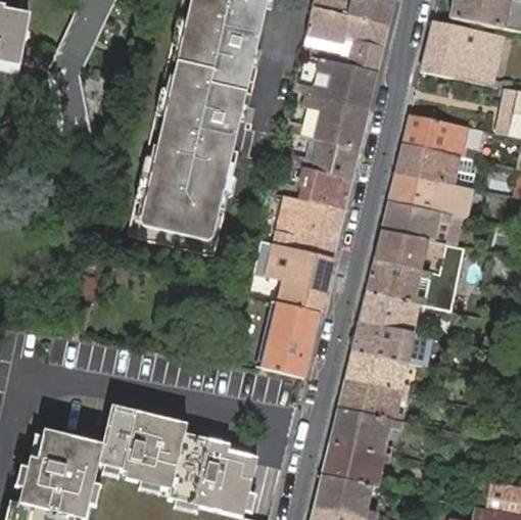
[(0,68),(9,71),(19,17),(16,17),(19,0),(0,0),(0,68)]
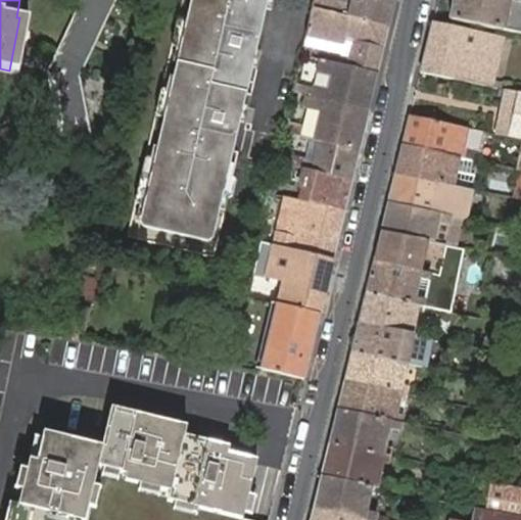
[(80,0),(46,69),(60,137),(90,136),(77,74),(112,0),(80,0)]
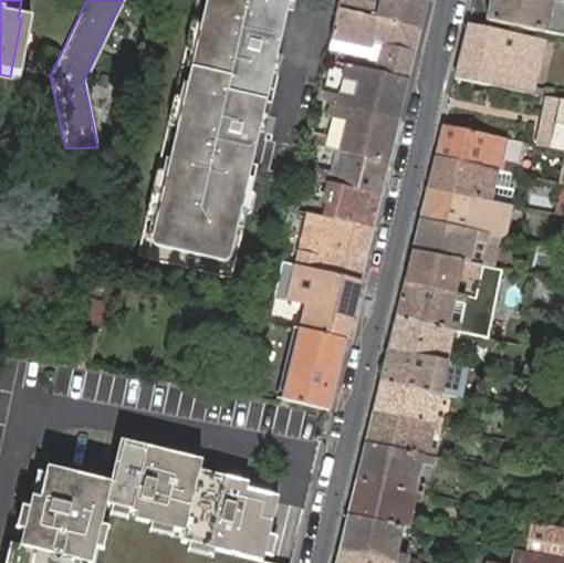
[(275,51),(285,4),(286,0),(205,0),(201,21),(191,64),(188,79),(177,122),(169,155),(150,237),(153,240),(222,257),(227,254),(233,223),(233,222),(247,173),(250,158),(257,127),(261,111),(264,96),(271,69),(275,51)]
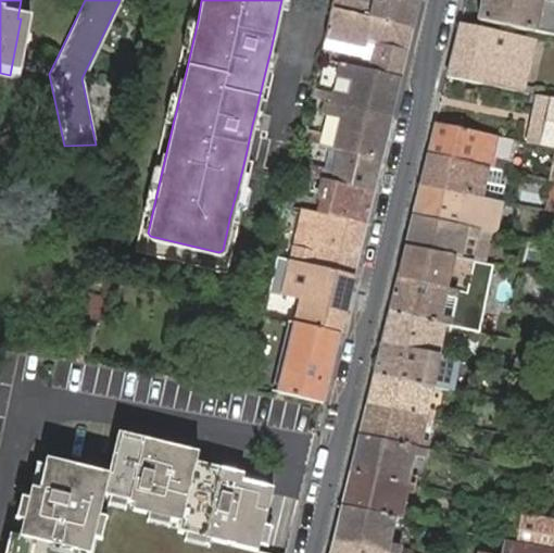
[(331,0),(330,4),(368,14),(412,26),(417,0),(372,0),(372,2),(364,0),(331,0)]
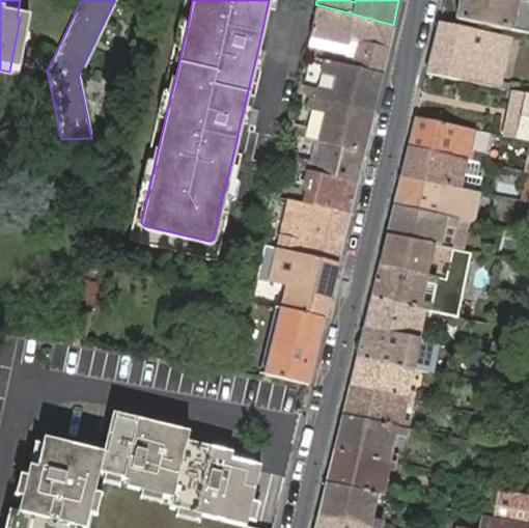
[(458,0),(455,18),(508,28),(528,32),(528,0),(458,0)]
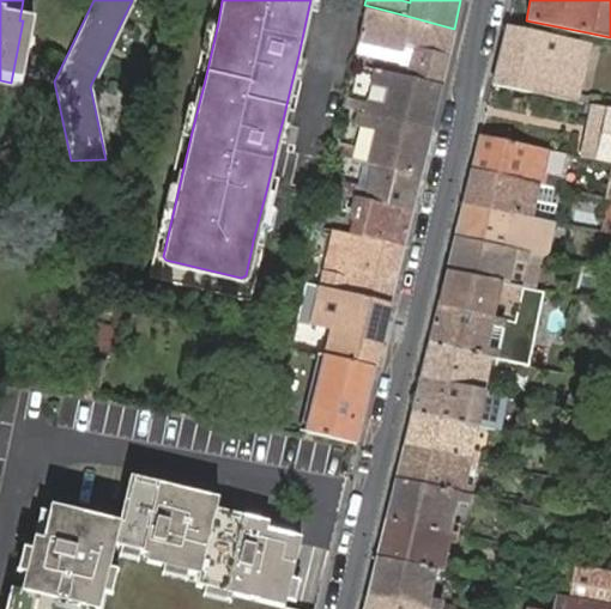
[(406,16),(364,5),(363,10),(357,38),(351,62),(360,65),(363,50),(366,52),(367,41),(401,49),(403,42),(413,46),(410,62),(406,75),(441,83),(454,29),(406,16)]
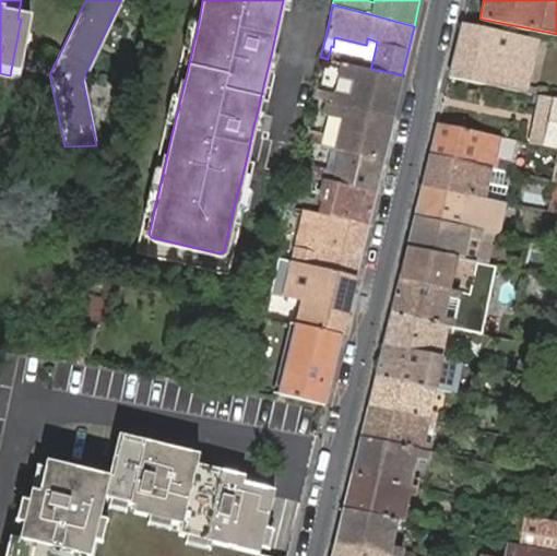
[(28,21),(21,19),(10,75),(19,78),(28,21)]
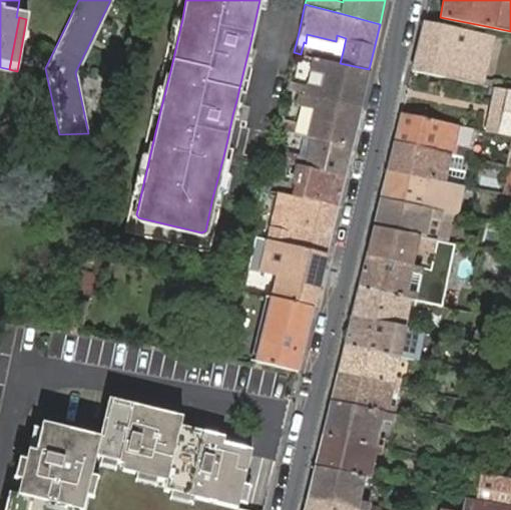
[(167,56),(173,58),(182,19),(172,17),(167,40),(171,41),(167,56)]
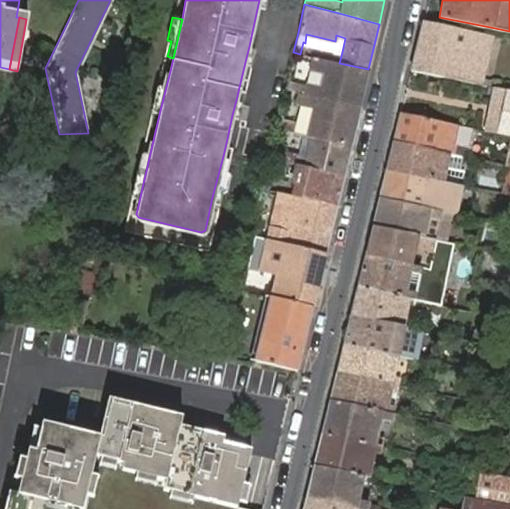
[(467,29),(421,20),(410,68),(456,77),(479,82),(490,34),(467,29)]
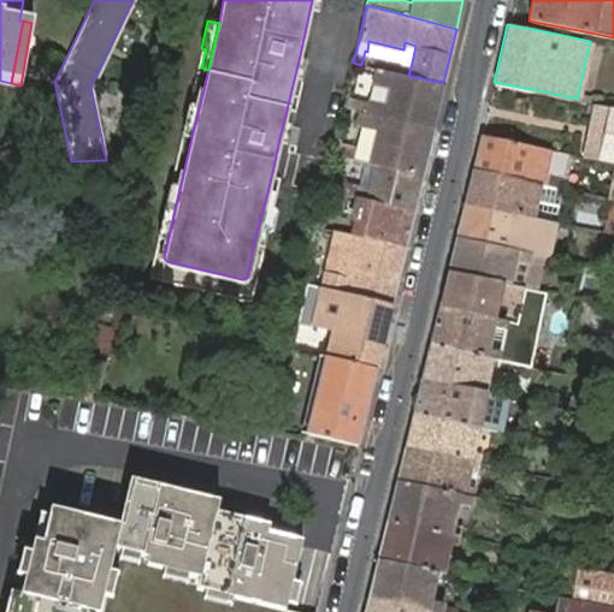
[(367,52),(412,63),(415,46),(405,42),(403,49),(369,41),(367,52)]
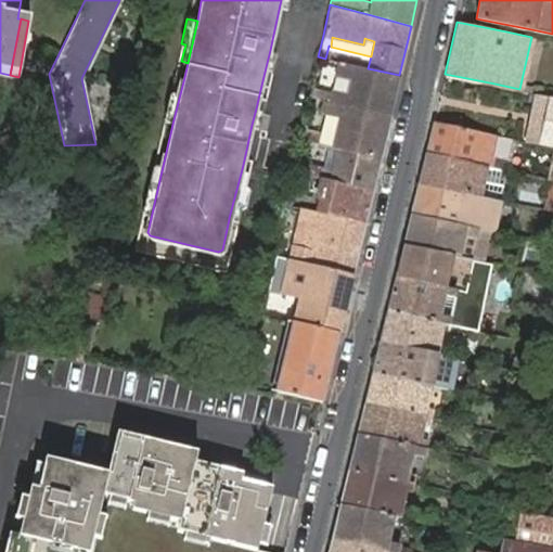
[(277,51),(270,50),(266,67),(272,68),(277,51)]
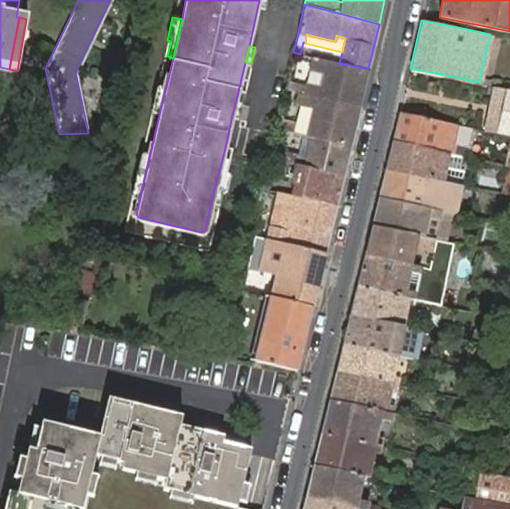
[(359,105),(368,69),(339,63),(313,56),(310,67),(325,71),(321,87),(306,84),(304,92),(315,95),(359,105)]
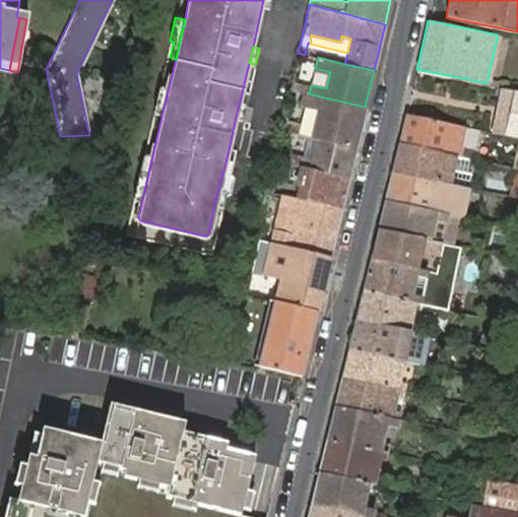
[(330,72),(315,68),(311,85),(326,88),(330,72)]
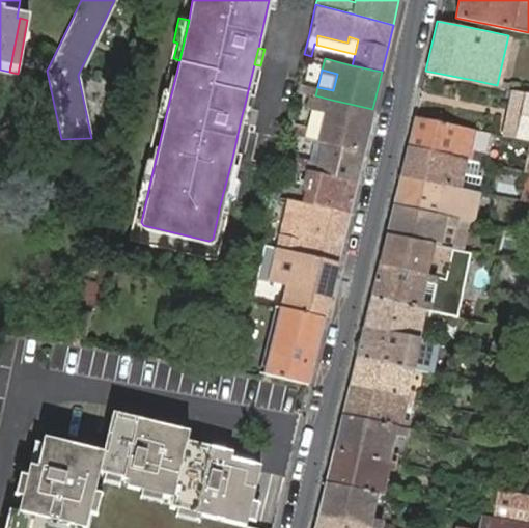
[(156,112),(166,114),(176,74),(170,73),(166,87),(162,87),(156,112)]
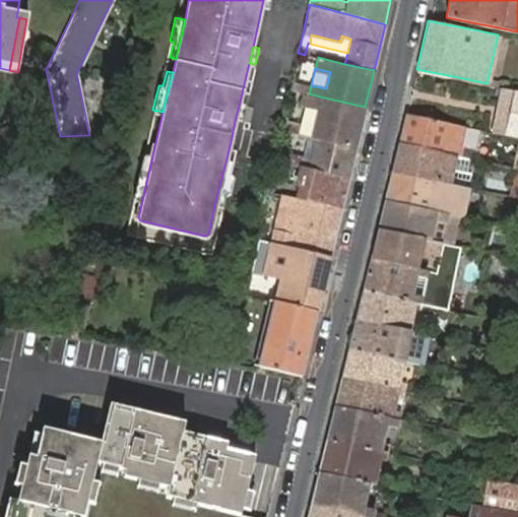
[(305,83),(303,92),(304,92),(309,93),(311,85),(305,83)]
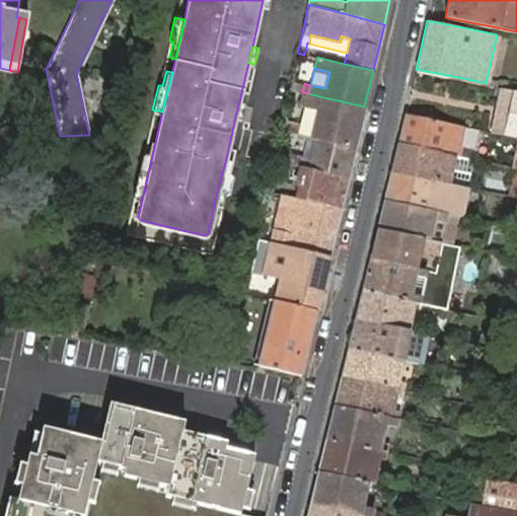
[(493,129),(505,131),(513,91),(501,89),(493,129)]
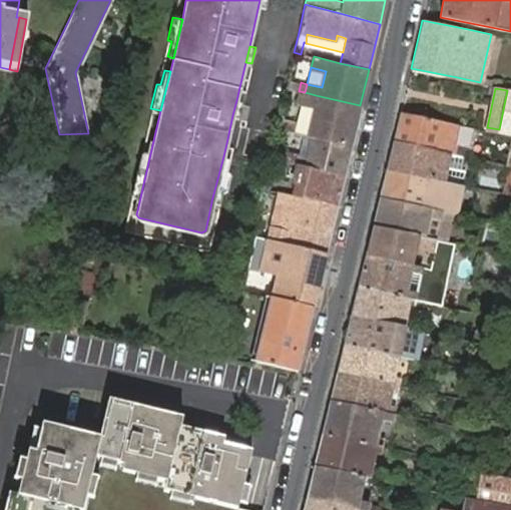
[(510,88),(508,88),(507,90),(499,129),(499,132),(510,134),(510,88)]
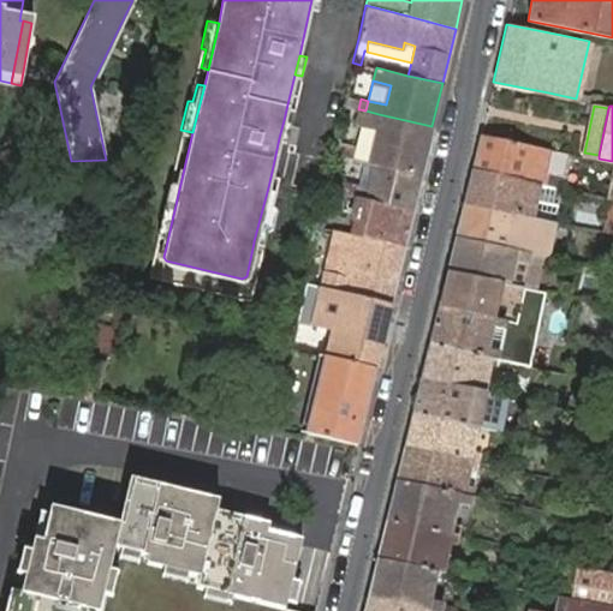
[(421,174),(432,126),(379,114),(365,111),(359,109),(356,124),(362,126),(375,129),(370,147),(357,143),(355,154),(346,151),(346,156),(353,159),(365,161),(367,161),(372,163),(421,174)]
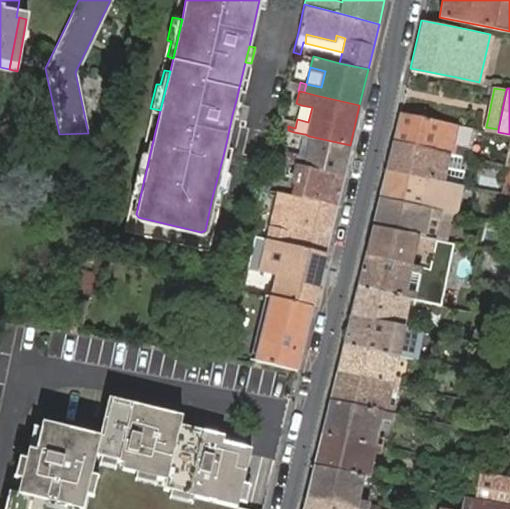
[(242,101),(236,100),(232,115),(238,117),(242,101)]
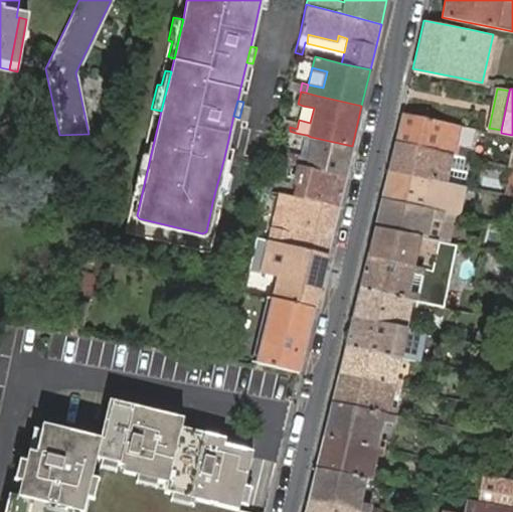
[(314,108),(303,106),(299,120),(310,123),(314,108)]
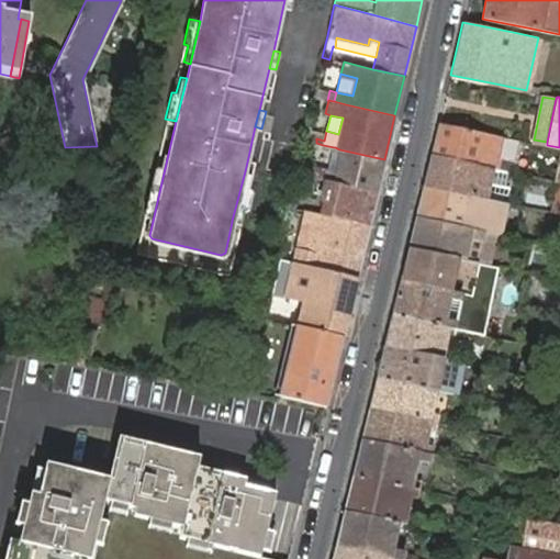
[(438,123),(430,154),(493,167),(506,169),(508,159),(492,157),(497,135),(438,123)]
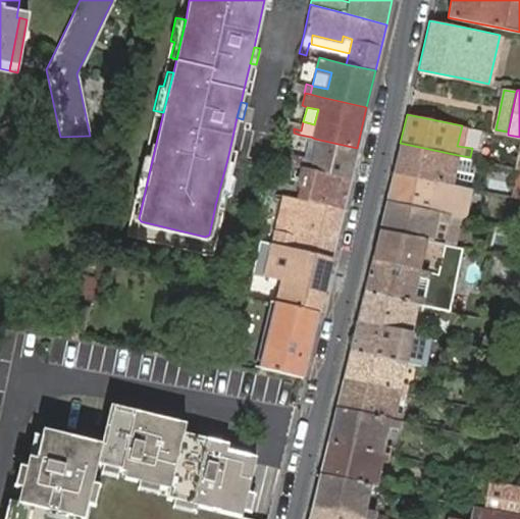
[(293,121),(284,120),(282,131),(291,132),(293,121)]
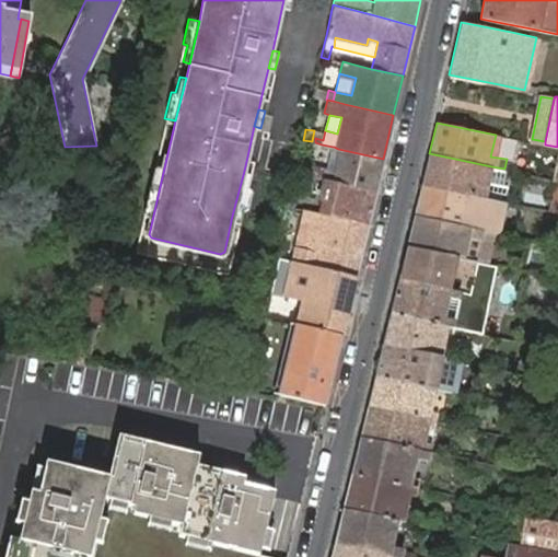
[(490,157),(507,159),(513,161),(518,139),(496,135),(490,157)]
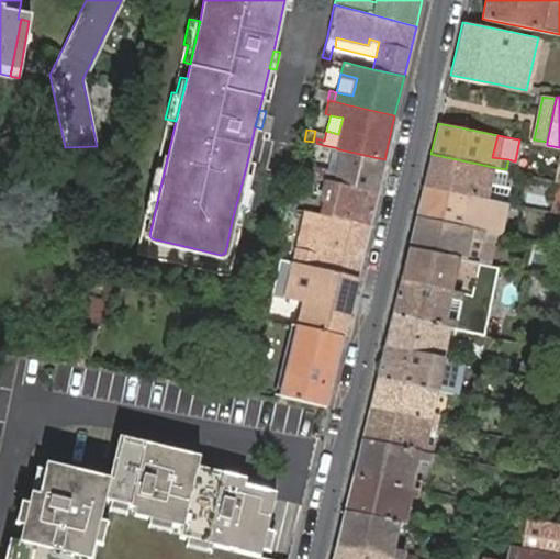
[(334,171),(339,149),(335,147),(334,147),(327,170),(334,171)]
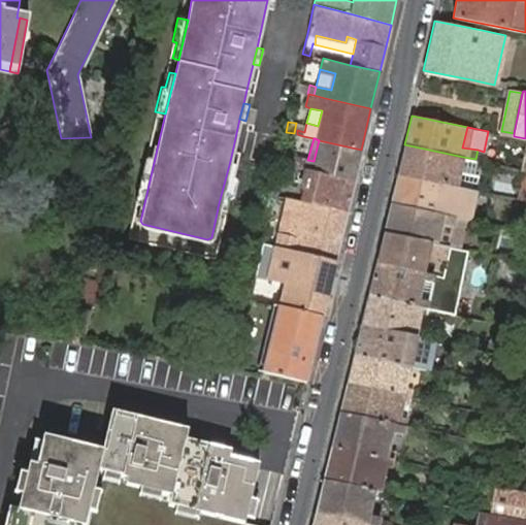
[(288,154),(287,156),(286,163),(310,169),(311,169),(354,179),(361,150),(319,140),(314,161),(307,160),(288,154)]
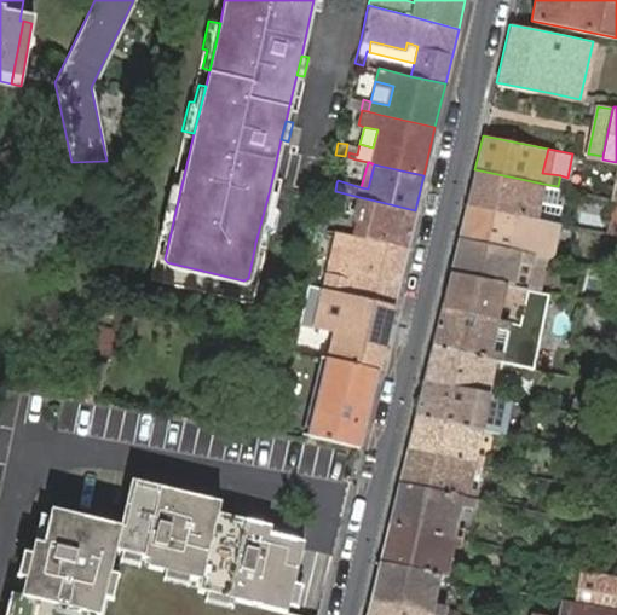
[(157,256),(165,259),(185,169),(178,167),(176,181),(171,181),(159,233),(163,235),(157,256)]
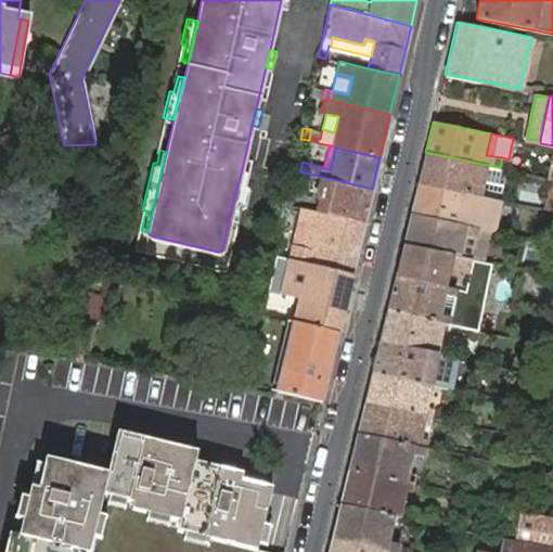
[(425,152),(418,182),(480,195),(483,195),(500,200),(506,168),(500,167),(487,165),(425,152)]
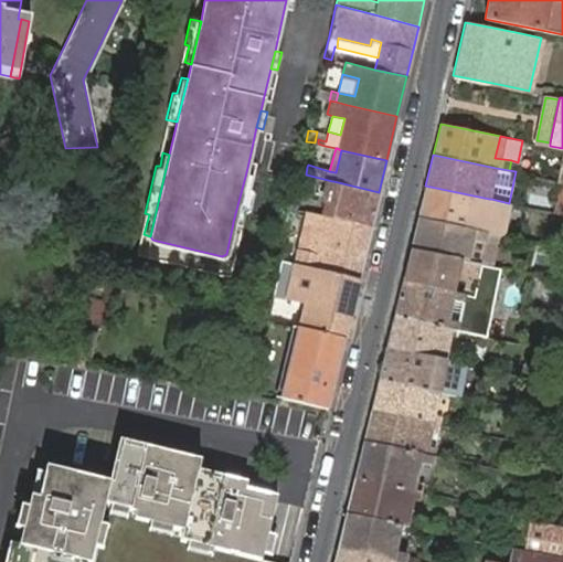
[(252,175),(246,172),(233,222),(241,224),(243,210),(248,211),(253,191),(248,190),(252,175)]
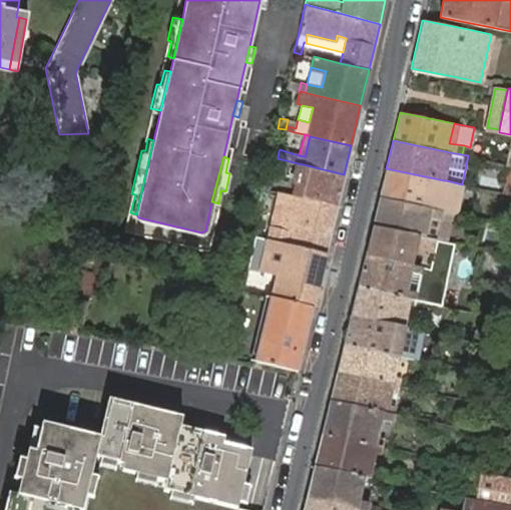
[(337,204),(344,174),(303,164),(302,164),(299,171),(295,169),(294,175),(298,176),(304,178),(302,183),(297,182),(293,194),(337,204)]
